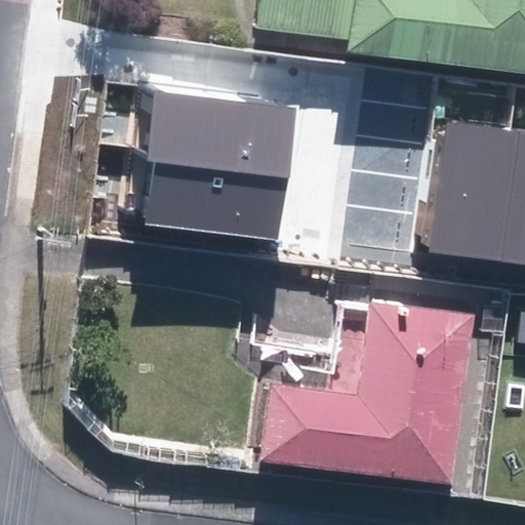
[(524,0),(249,0),(246,30),(325,38),(324,51),(524,75),(524,0)]
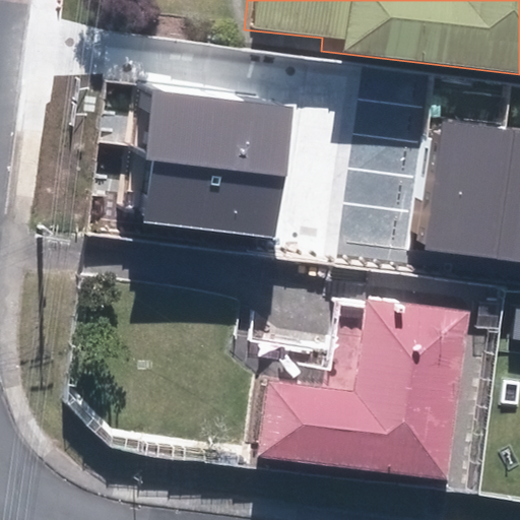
[(284,179),(293,109),(152,91),(144,163),(284,179)]
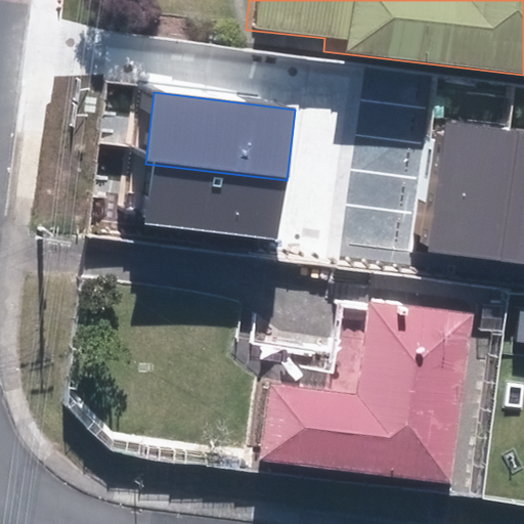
[(421,250),(495,260),(513,131),(438,121),(421,250)]
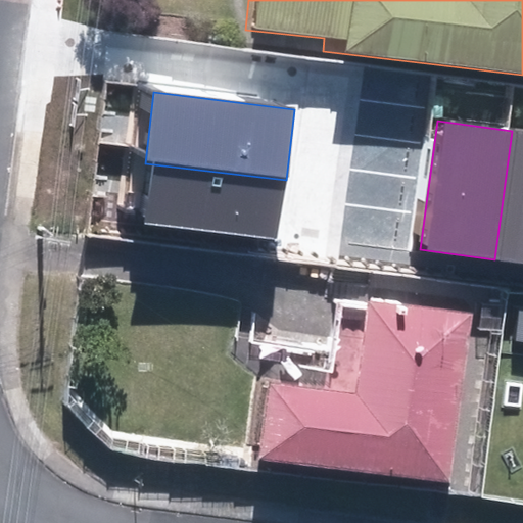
[(494,259),(522,263),(522,132),(512,131),(494,259)]
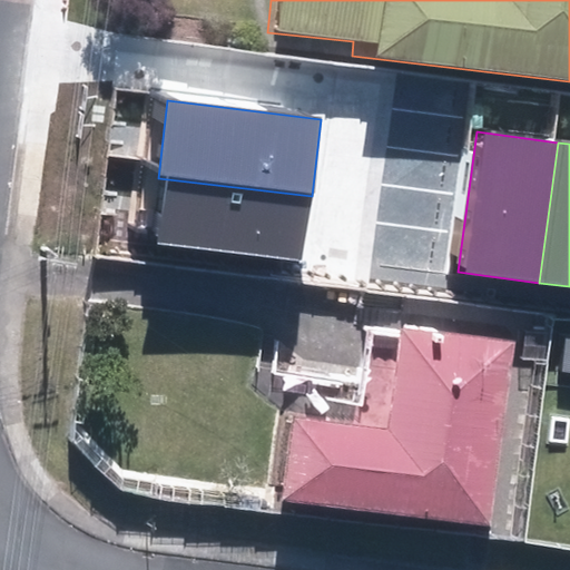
[(303,262),(312,196),(158,178),(149,245),(303,264),(303,262)]
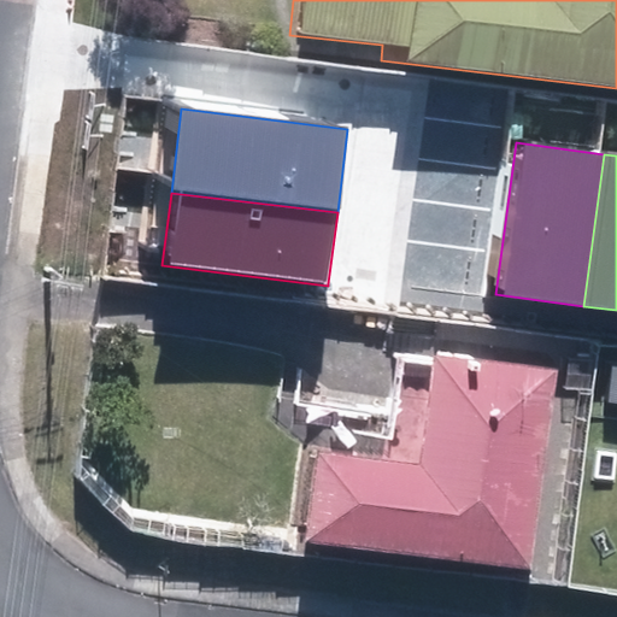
[(532,573),(557,374),(428,358),(413,468),(309,454),(298,542),(532,573)]
